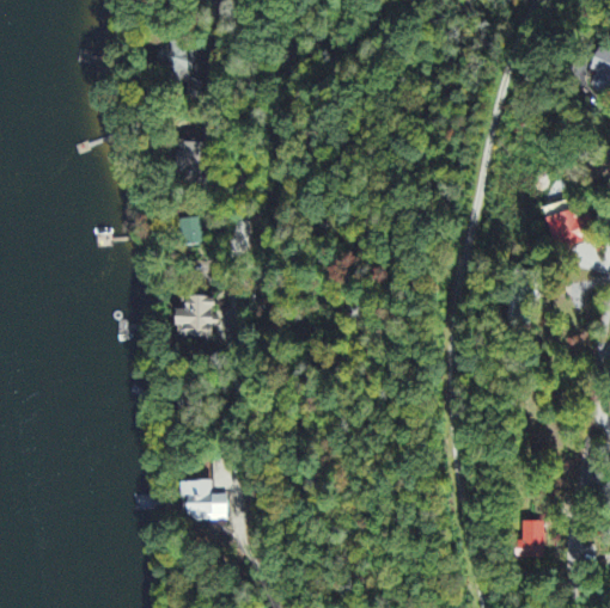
[(189,41),(158,42),(159,81),(190,81),(189,41)]
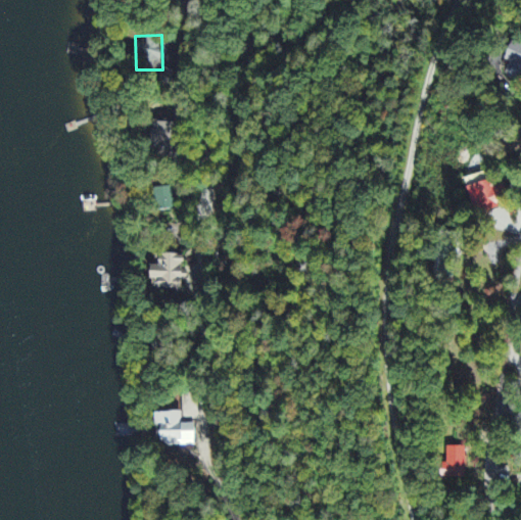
[(511,61),(507,68),(520,75),(520,42),(516,40),(507,59),(511,61)]
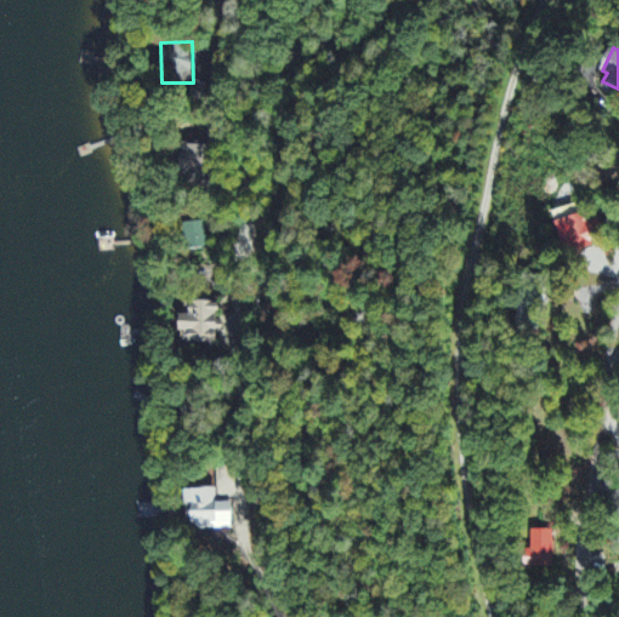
[(181,176),(200,176),(203,144),(186,143),(185,153),(176,152),(176,161),(181,163),(181,176)]
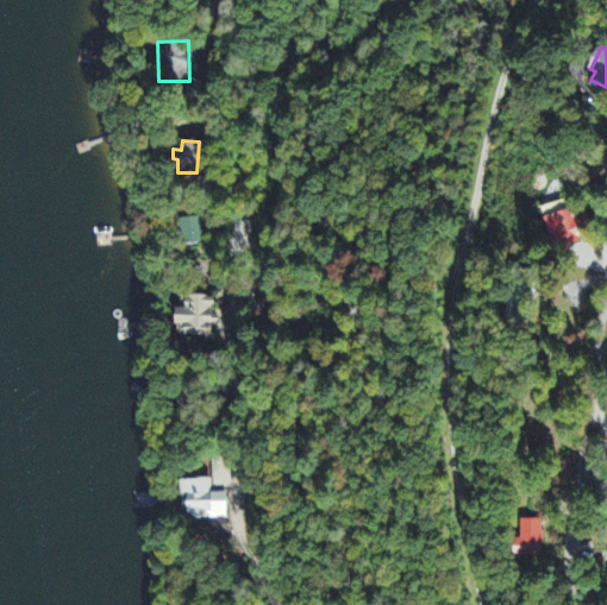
[(546,214),(552,245),(582,239),(576,208),(546,214)]
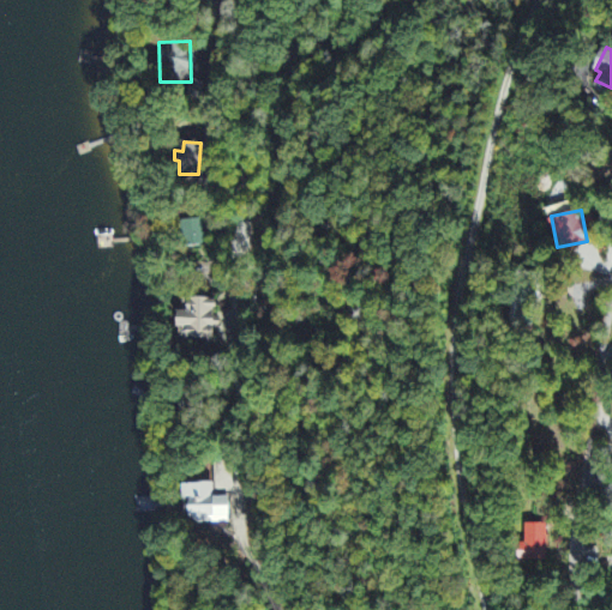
[(179,245),(201,245),(201,217),(179,218),(179,245)]
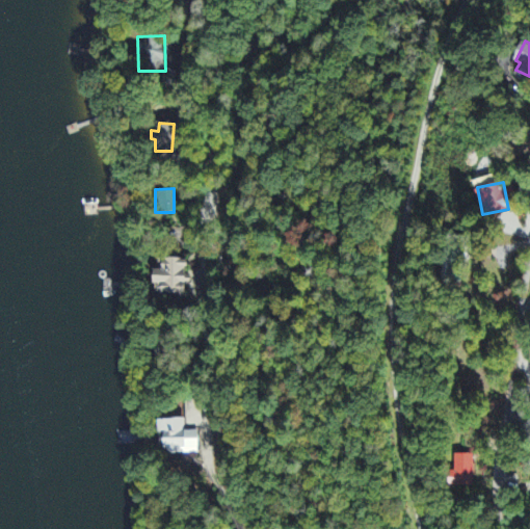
[(154,268),(155,293),(186,292),(185,284),(188,284),(187,257),(163,258),(163,268),(154,268)]
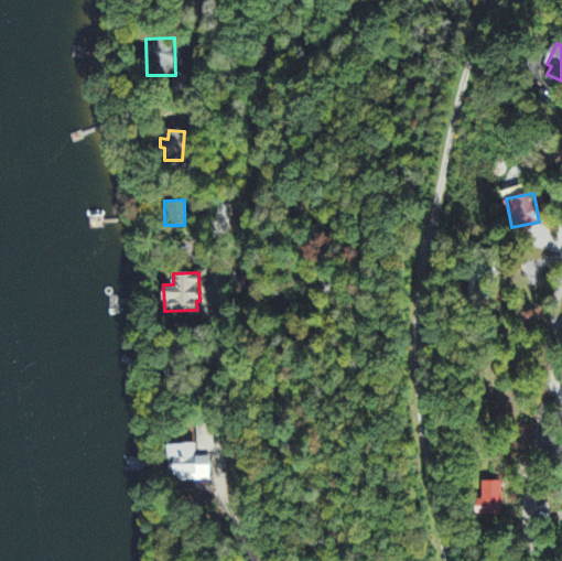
[(209,455),(193,455),(193,443),(163,443),(163,459),(172,459),(172,479),(209,479),(209,455)]
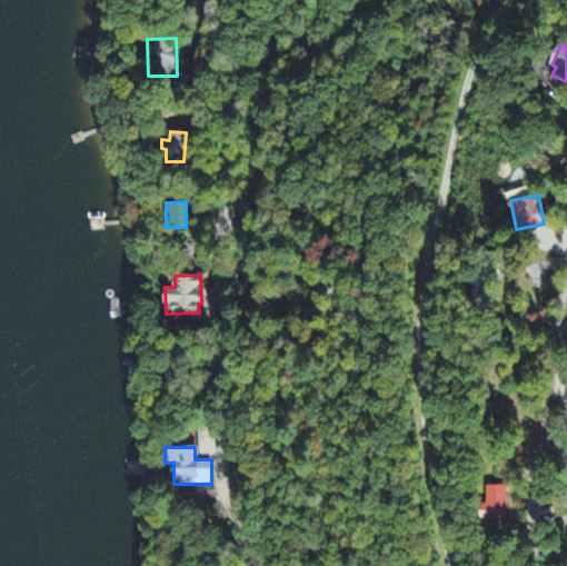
[(507,485),(486,485),(485,518),(506,518),(507,485)]
